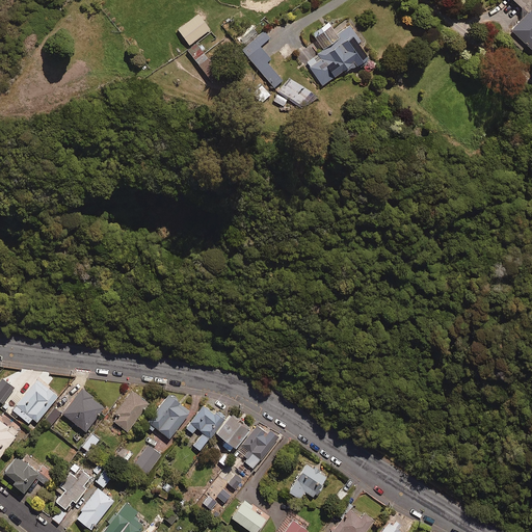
[(531,0),(511,0),(526,14),(505,35),(521,50),(525,46),(528,50),(531,49),(531,0)]
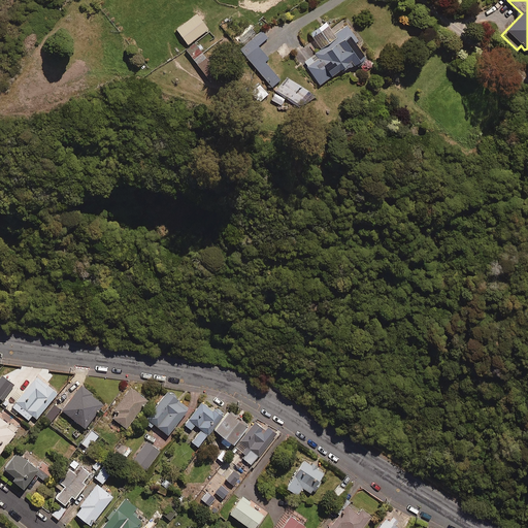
[(208,29),(197,14),(177,29),(189,44),(208,29)]
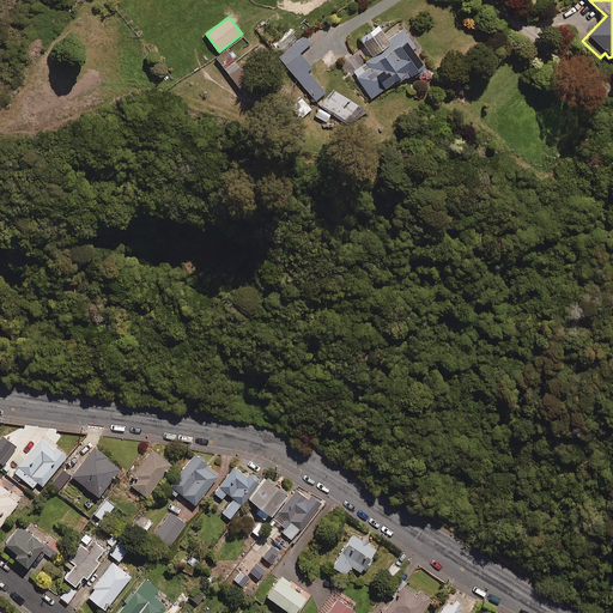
[(352,72),(370,98),(394,83),(396,85),(412,74),(413,78),(424,71),(411,50),(414,48),(402,30),(387,41),(378,26),(359,38),(372,59),(352,72)]
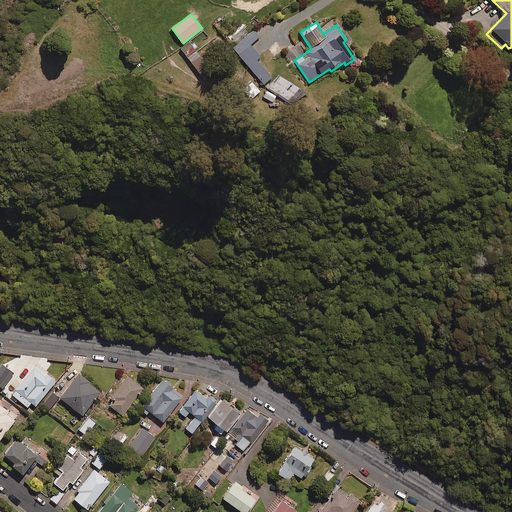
[(260,36),(254,30),(233,48),(264,84),(272,77),(257,60),(261,57),(251,44),(260,36)]
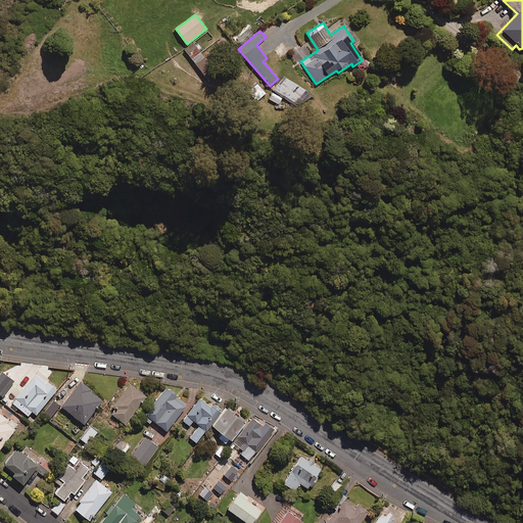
[(219,74),(195,42),(185,49),(209,81),(219,74)]
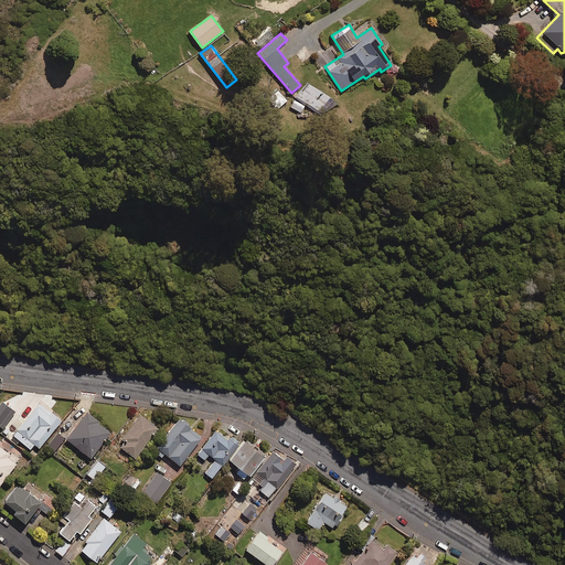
[(287,100),(279,92),(270,100),(278,109),(287,100)]
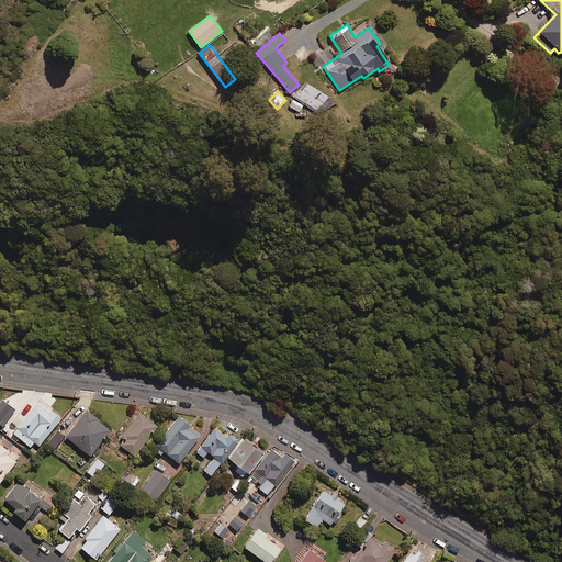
[(41,396),(17,429),(41,447),(64,414),(41,396)]
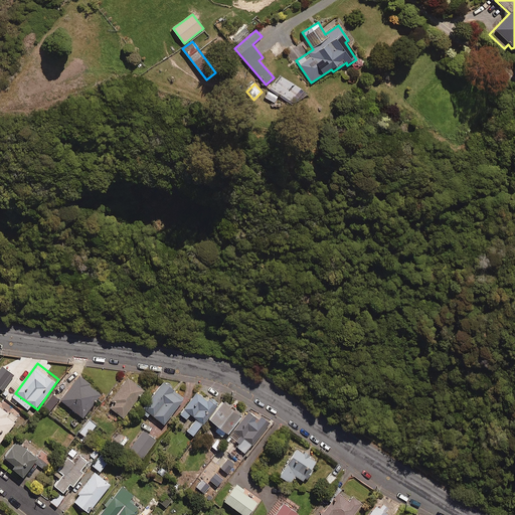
[(14,375),(2,366),(0,368),(0,388),(3,390),(14,375)]
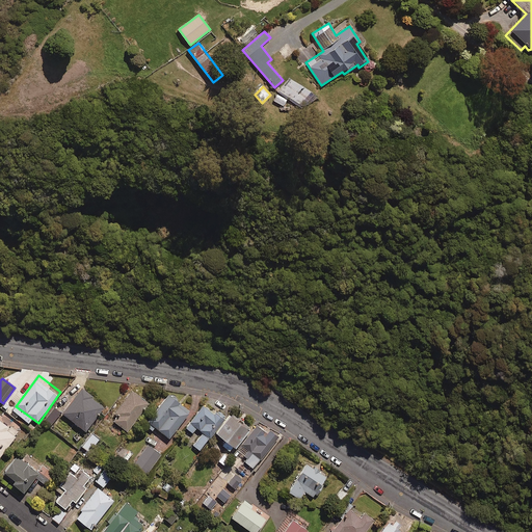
[(88,388),(67,417),(84,430),(107,401),(88,388)]
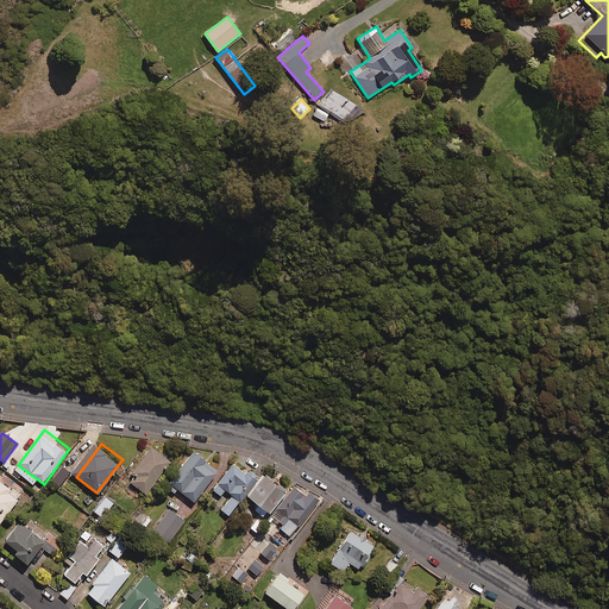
[(196,451),(174,481),(196,498),(219,468),(196,451)]
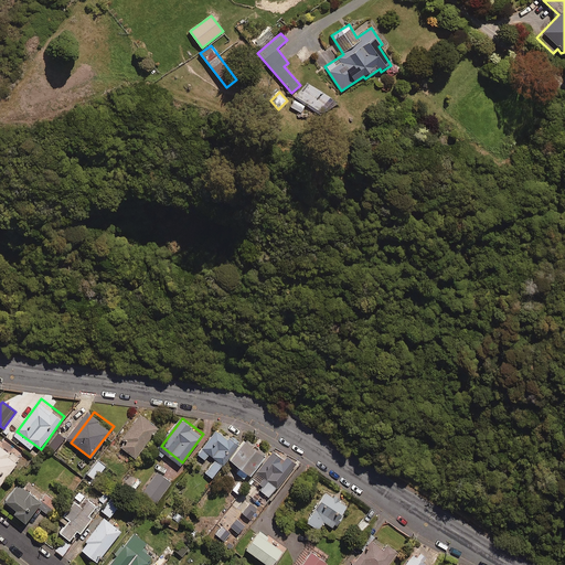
[(248,443),(226,425),(210,447),(233,464),(248,443)]
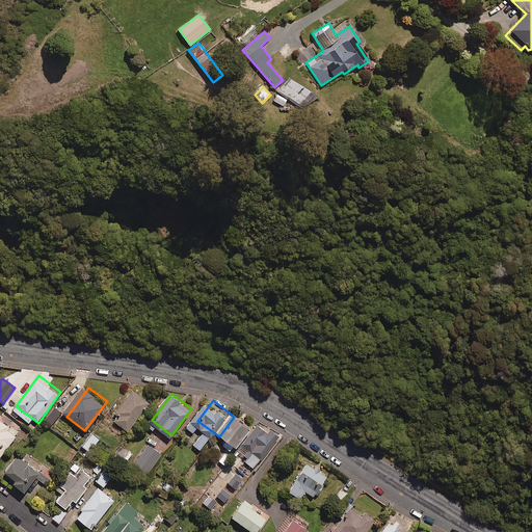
[(135,431),(145,414),(132,405),(122,423),(135,431)]
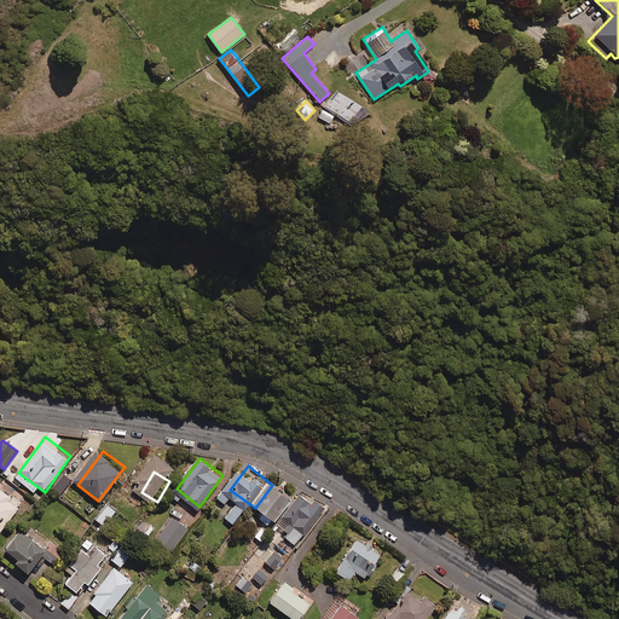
[(69,479),(63,473),(52,487),(58,492),(69,479)]
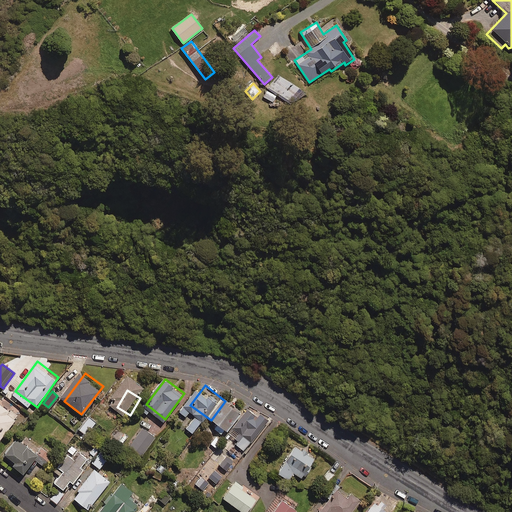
[(250,404),(234,393),(218,418),(234,428),(250,404)]
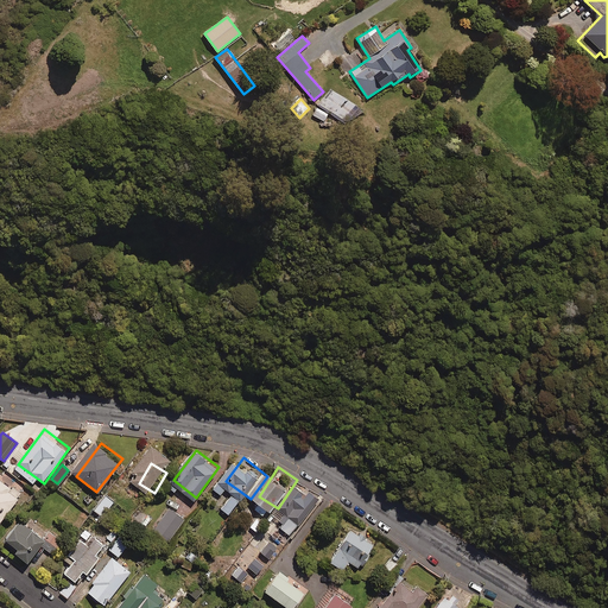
[(6,473),(0,479),(0,523),(29,491),(6,473)]
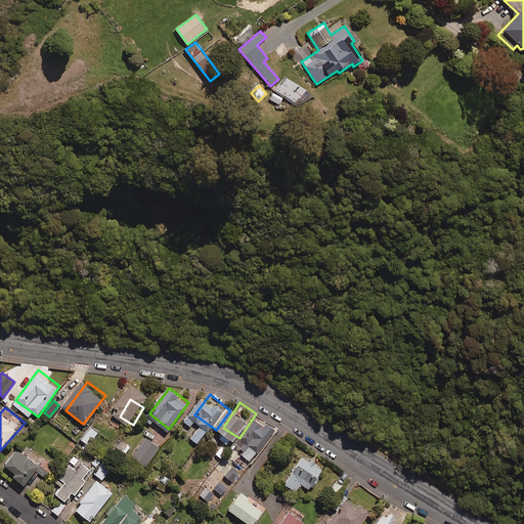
[(279,426),(256,413),(245,434),(267,446),(279,426)]
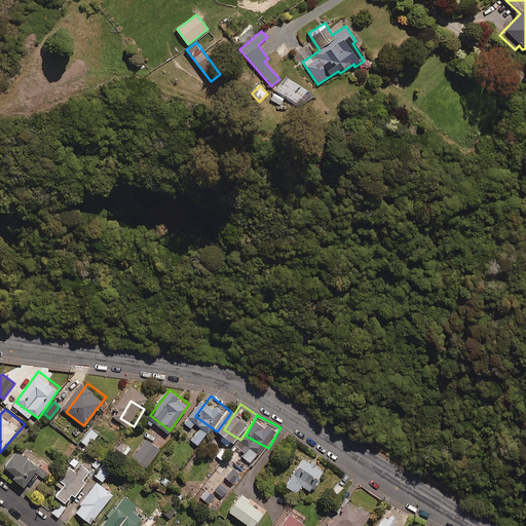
[(99,434),(91,428),(82,442),(89,447),(99,434)]
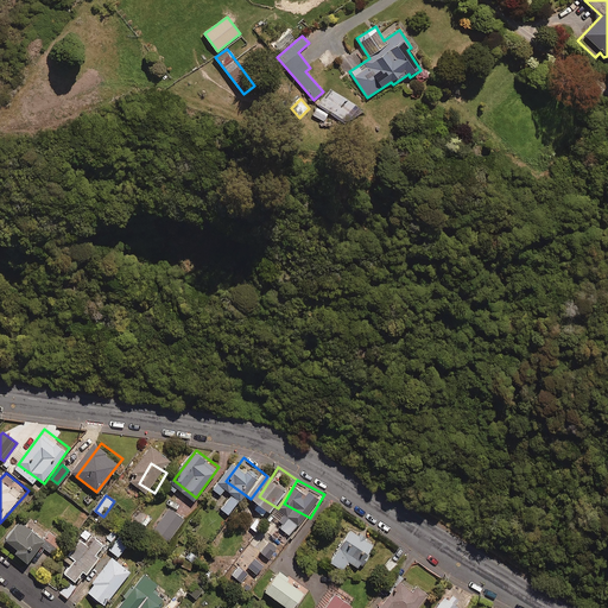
[(188,514),(173,505),(159,529),(172,537),(188,514)]
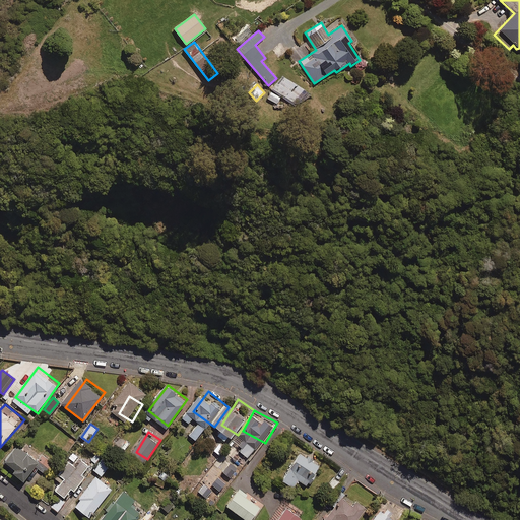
[(5,463),(20,479),(42,460),(25,443),(5,463)]
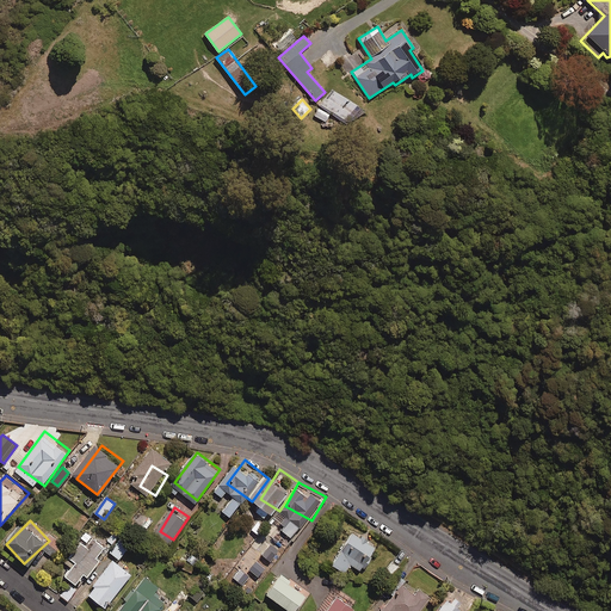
[(381,542),(356,525),(338,551),(363,568),(381,542)]
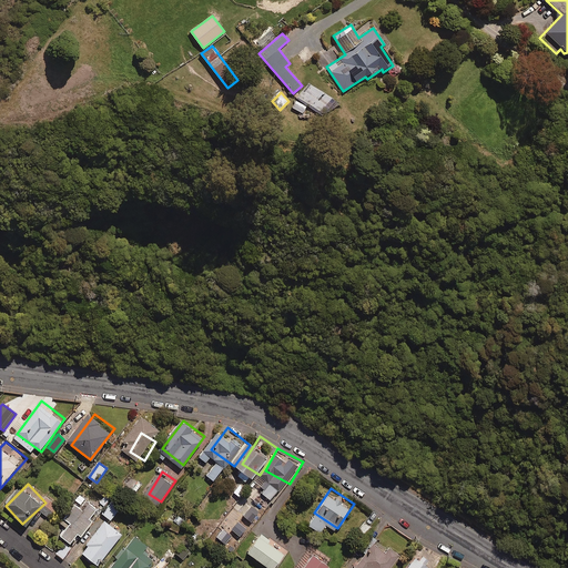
[(85,492),(54,530),(71,544),(101,505),(85,492)]
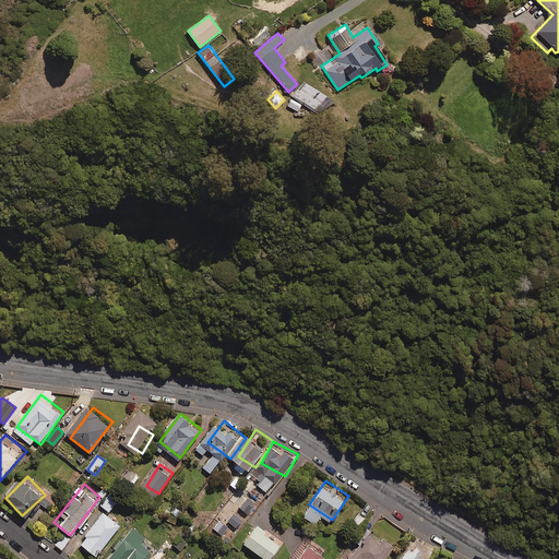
[(111,488),(106,484),(97,494),(102,498),(111,488)]
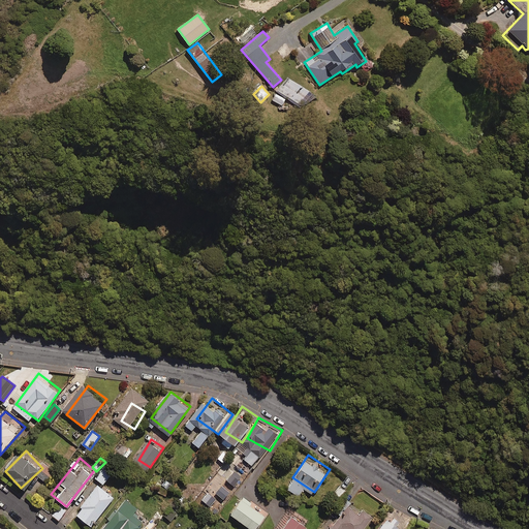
[(99,474),(102,478),(115,468),(112,464),(99,474)]
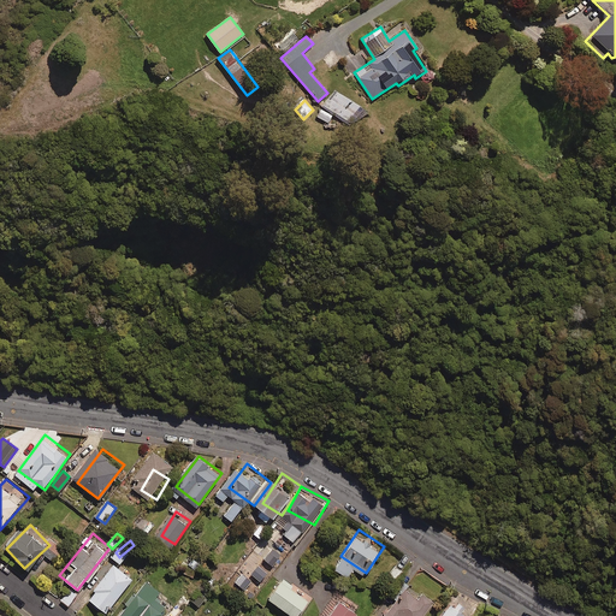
[(49,548),(43,556),(54,563),(59,556),(49,548)]
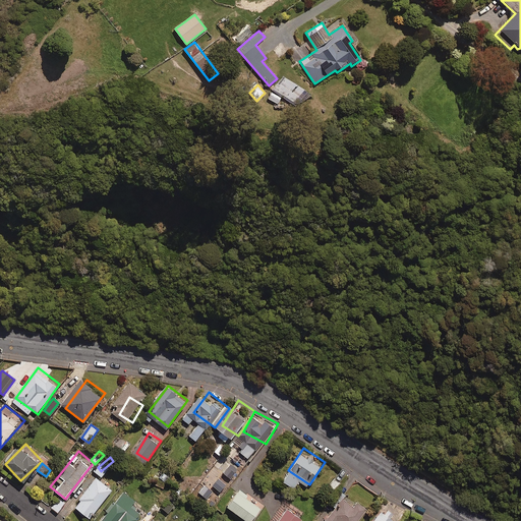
[(237,471),(230,465),(223,473),(230,479),(237,471)]
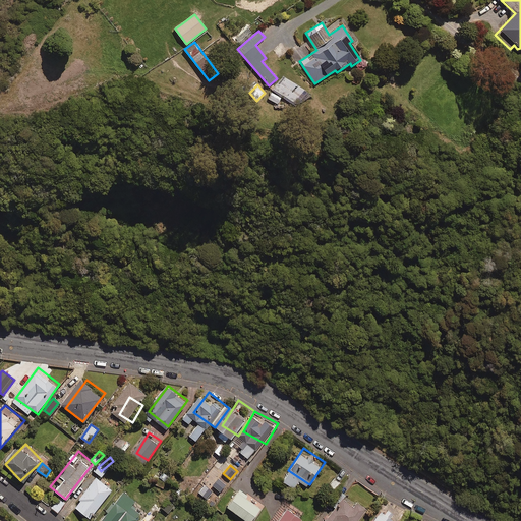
[(97,473),(75,504),(89,513),(110,482),(97,473)]
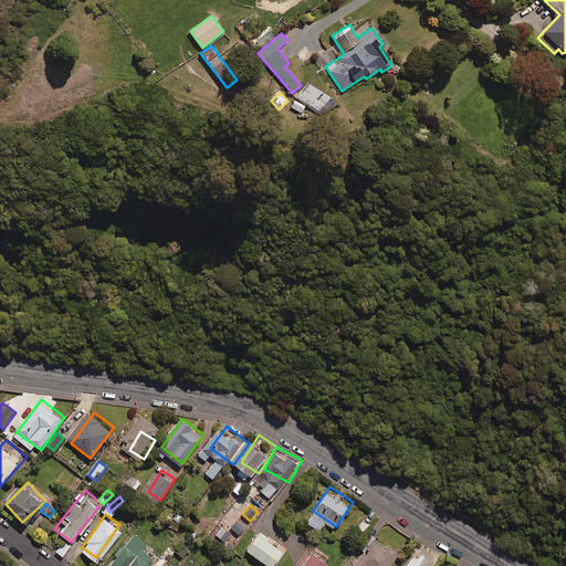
[(370,526),(363,520),(355,530),(363,536),(370,526)]
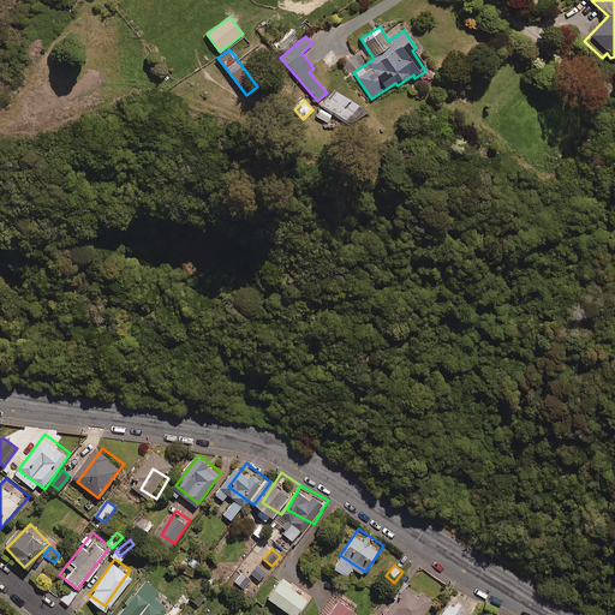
[(296,614),(312,593),(281,569),(266,591),(296,614)]
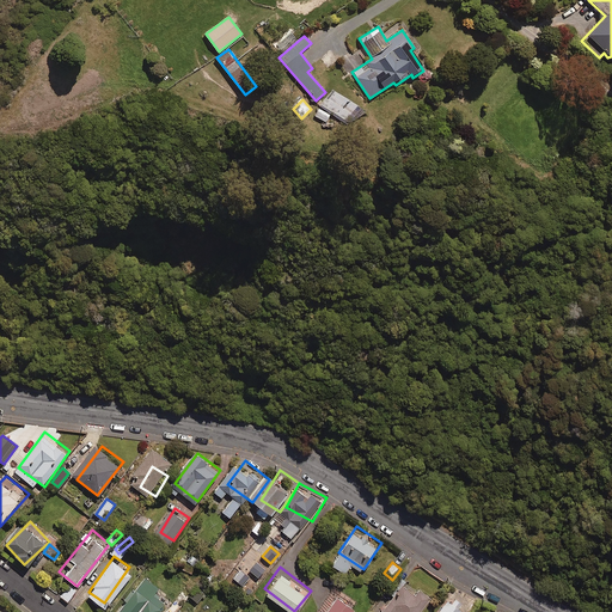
[(421,611),(433,592),(410,579),(391,610),(395,611),(421,611)]
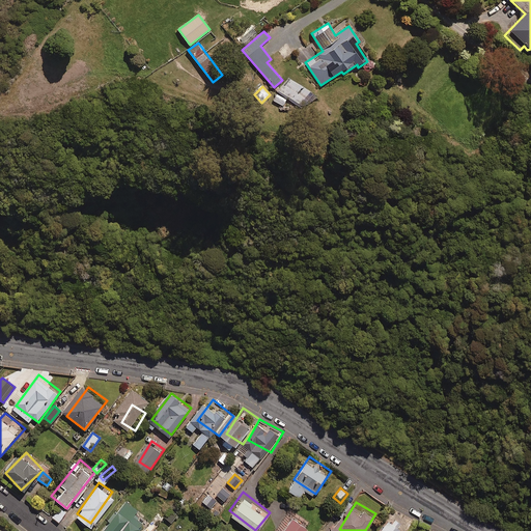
[(134,530),(143,519),(122,505),(105,530),(134,530)]
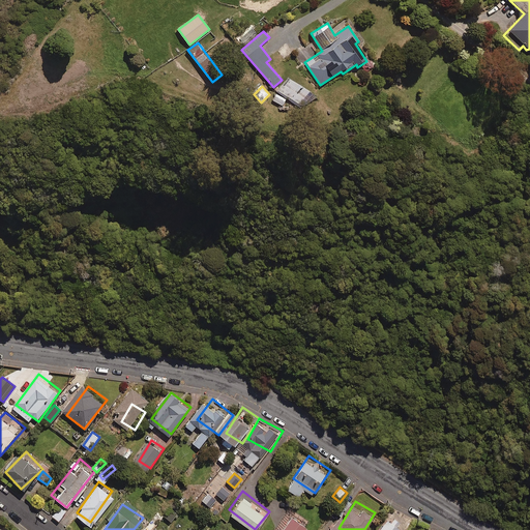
[(66,510),(59,505),(52,517),(59,522),(66,510)]
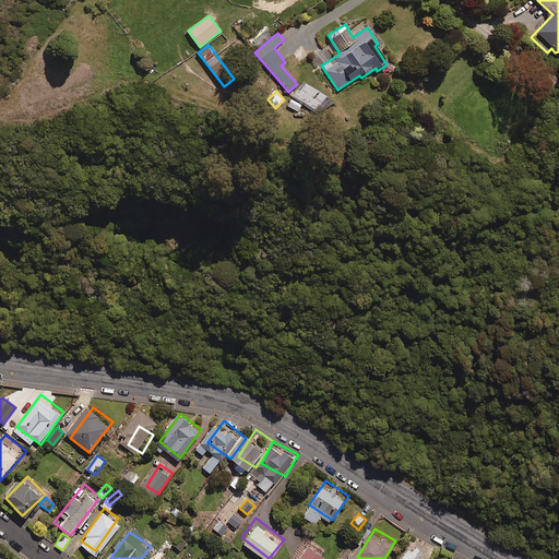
[(187,543),(180,537),(174,545),(180,550),(187,543)]
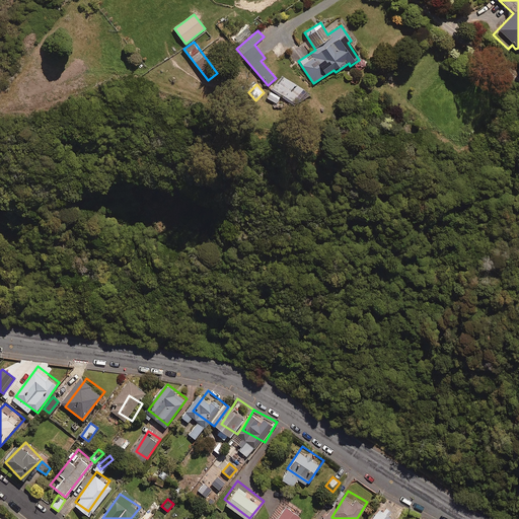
[(297,518),(303,511),(286,499),(271,518),(297,518)]
